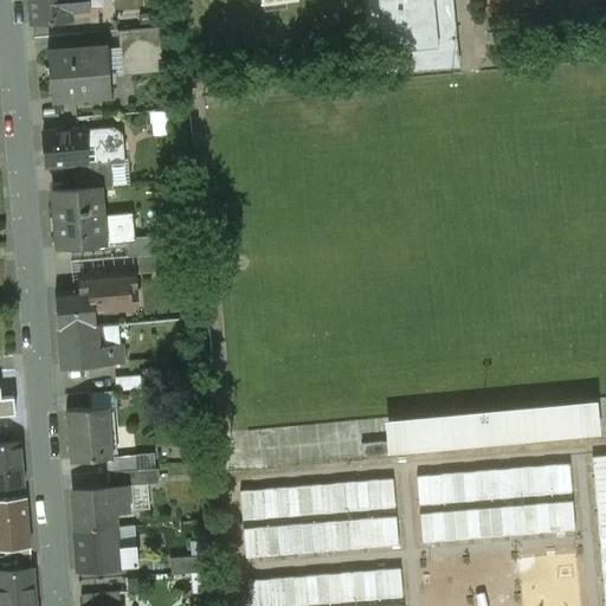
[(28,0),(31,23),(70,20),(69,11),(86,10),(85,0),(28,0)]
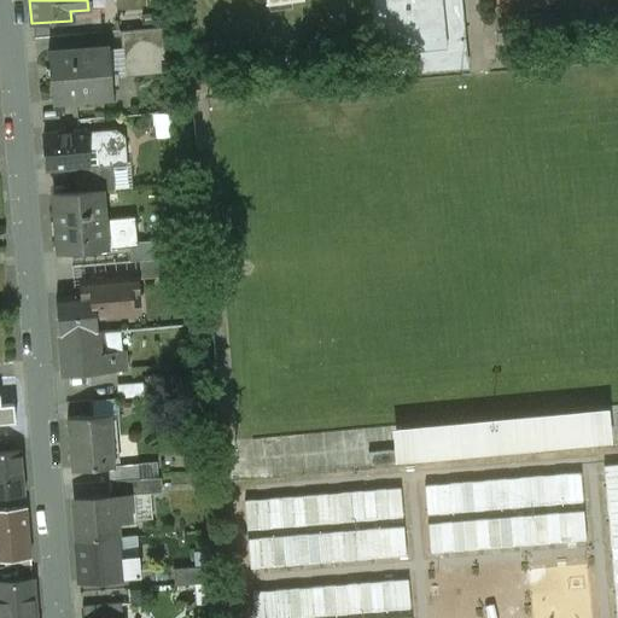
[(371,0),(379,75),(466,66),(459,0),(371,0)]
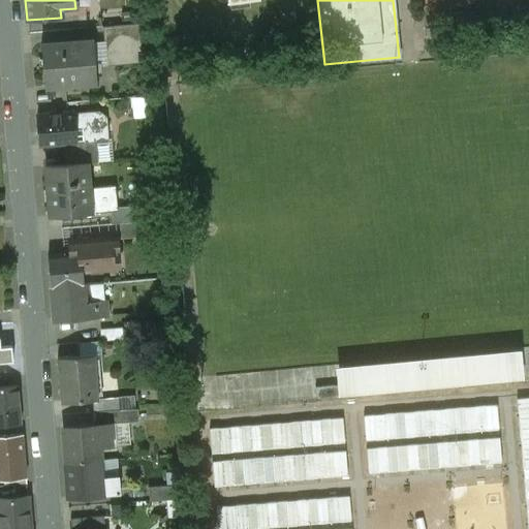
[(99,12),(101,24),(125,22),(124,9),(99,12)]
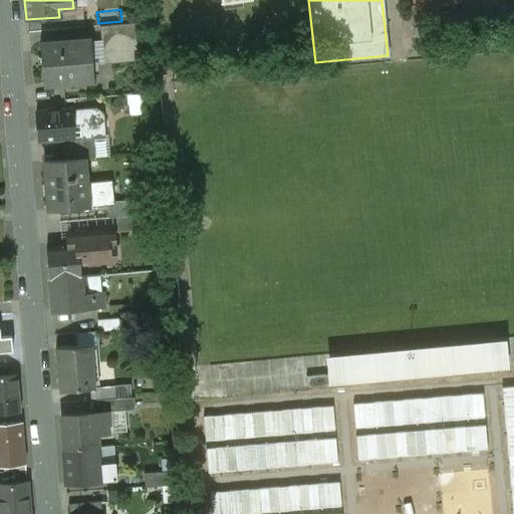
[(135,23),(99,26),(102,62),(138,59),(135,23)]
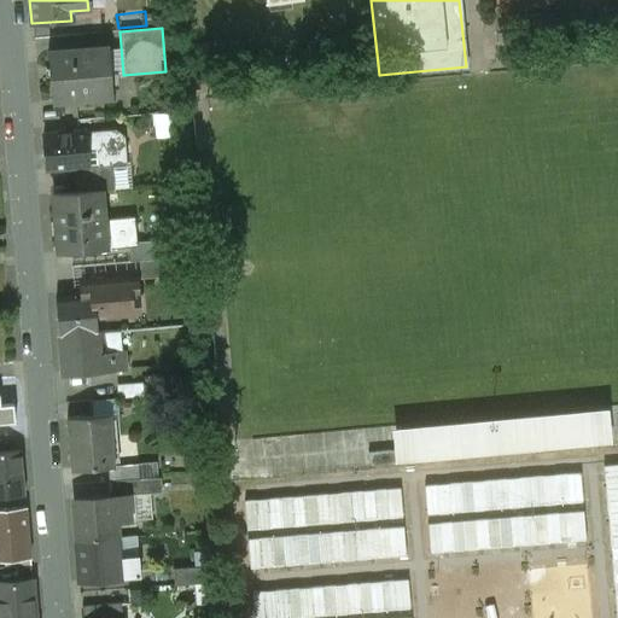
[(108,46),(47,52),(52,101),(112,95),(108,46)]
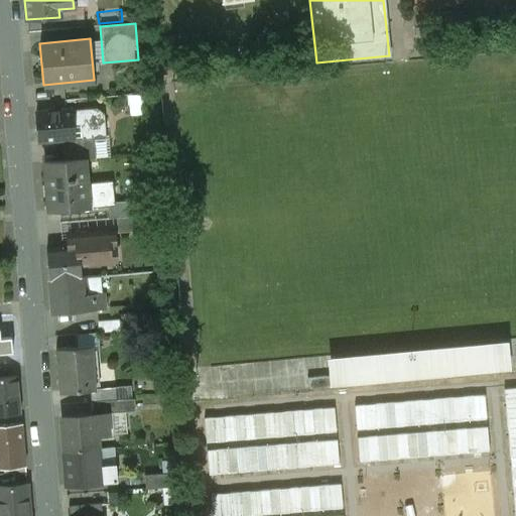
[(96,108),(35,113),(37,141),(60,139),(94,137),(106,136),(104,114),(96,108)]
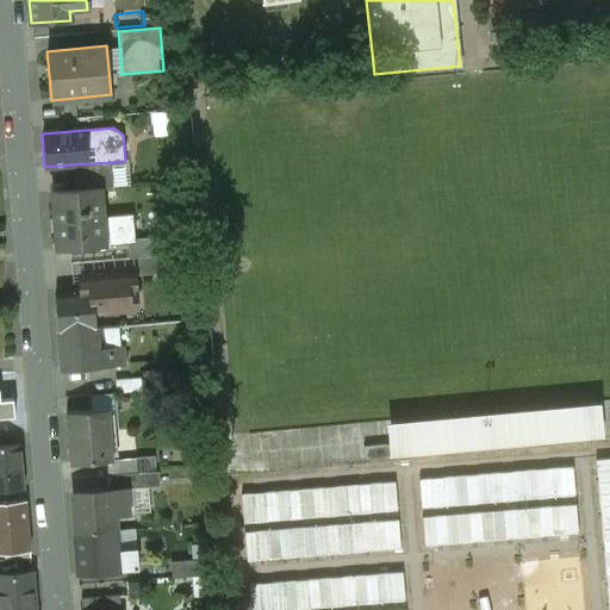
[(111,162),(72,165),(74,190),(100,187),(113,186),(111,162)]
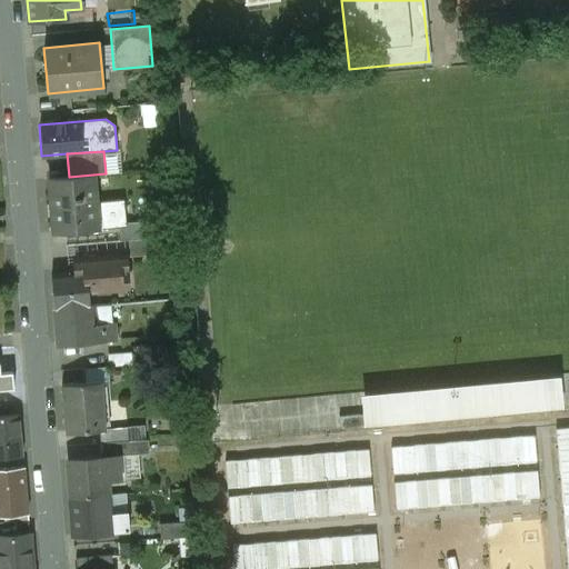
[(69,177),(49,179),(53,232),(98,229),(93,175),(69,177)]
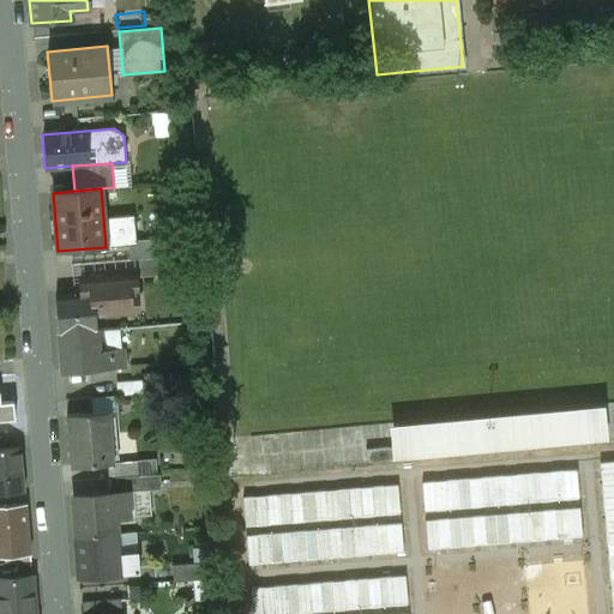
[(170,240),(128,242),(130,260),(138,259),(173,256),(170,240)]
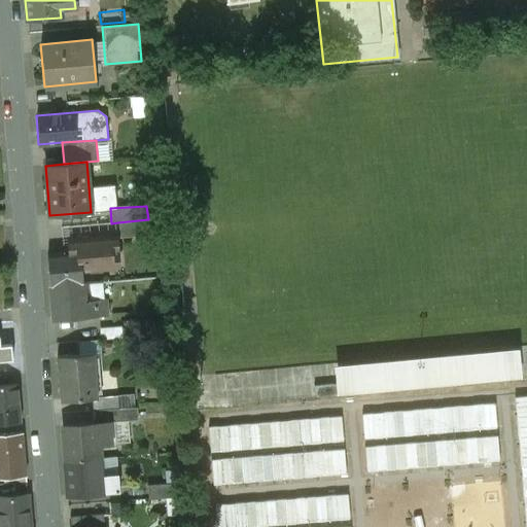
[(148,219),(118,222),(120,238),(157,235),(155,219),(148,219)]
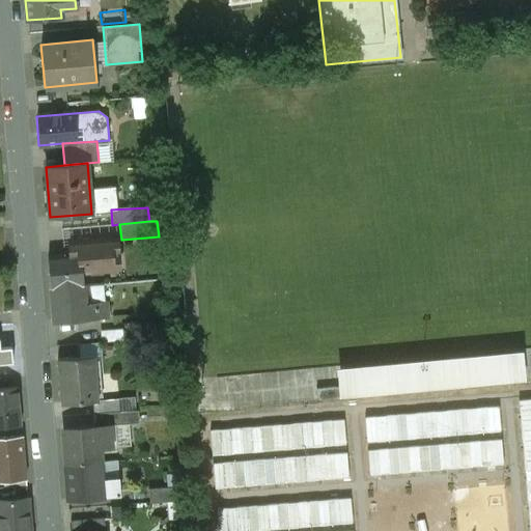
[(70,241),(71,253),(81,252),(83,273),(113,271),(110,238),(70,241)]
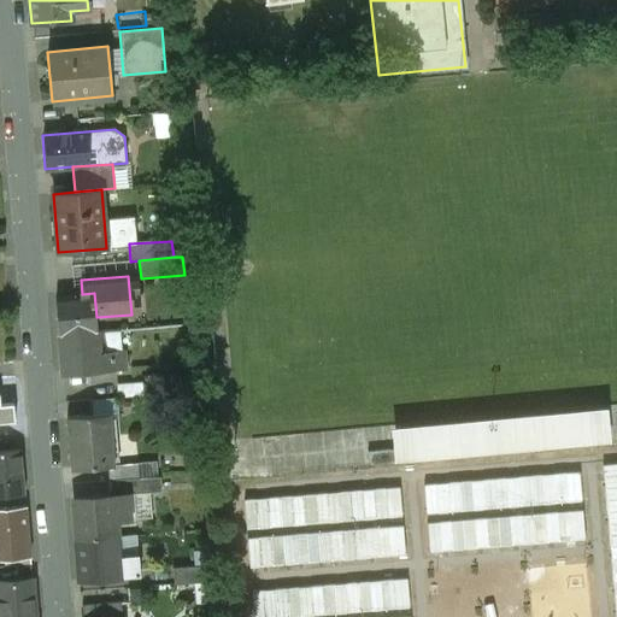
[(82,294),(57,295),(59,335),(98,331),(97,317),(94,293),(82,294)]
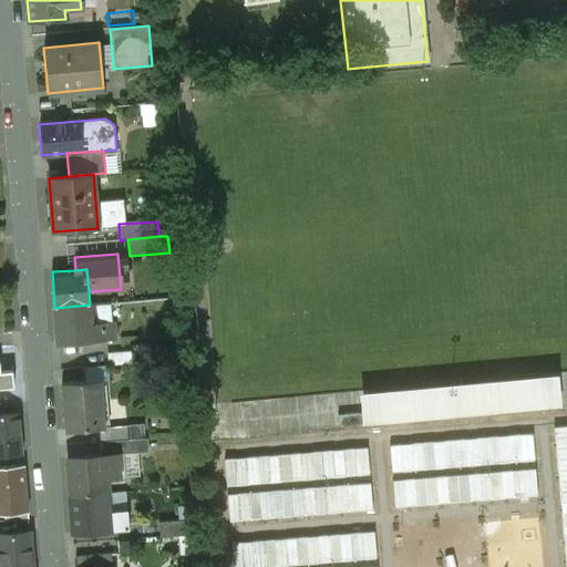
[(109,303),(90,305),(54,308),(58,344),(115,339),(114,321),(110,321),(109,303)]
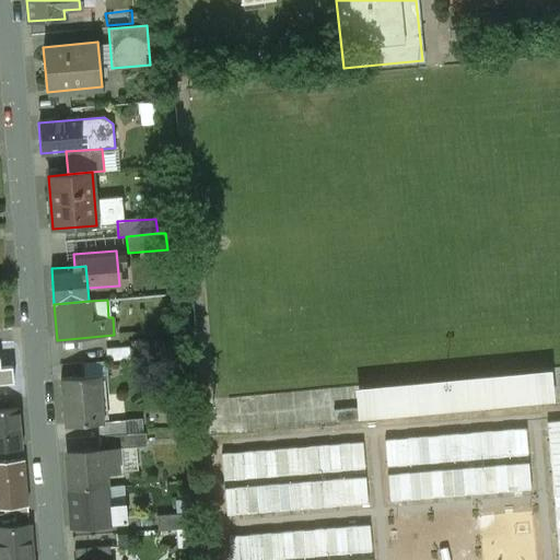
[(129,348),(107,349),(107,360),(130,359),(129,348)]
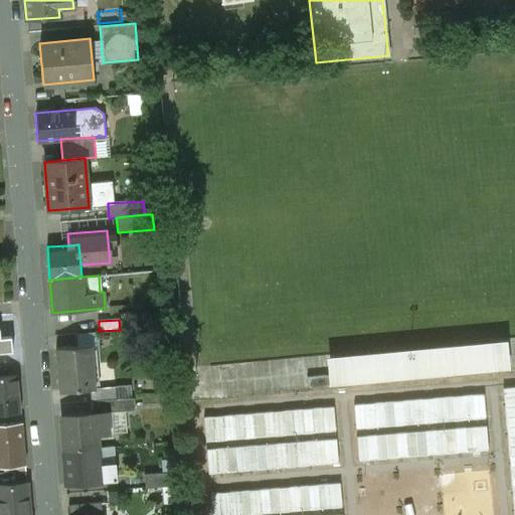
[(0,352),(13,351),(12,336),(1,337),(0,331),(0,352)]
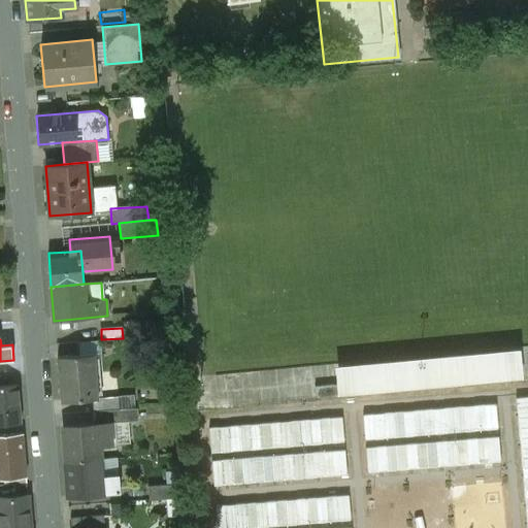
[(527,348),(342,361),(344,392),(527,380),(527,348)]
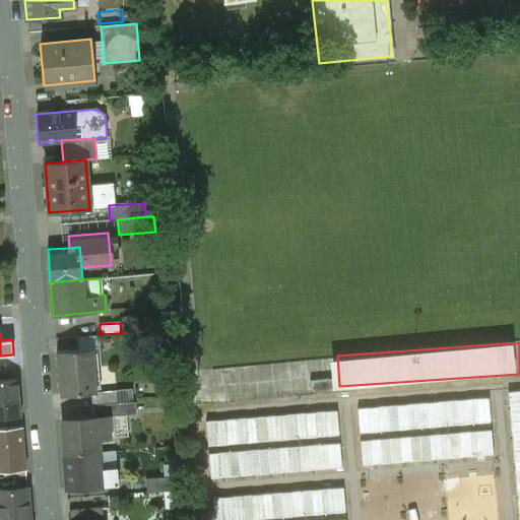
[(93,348),(57,350),(60,396),(90,393),(96,393),(96,390),(93,348)]
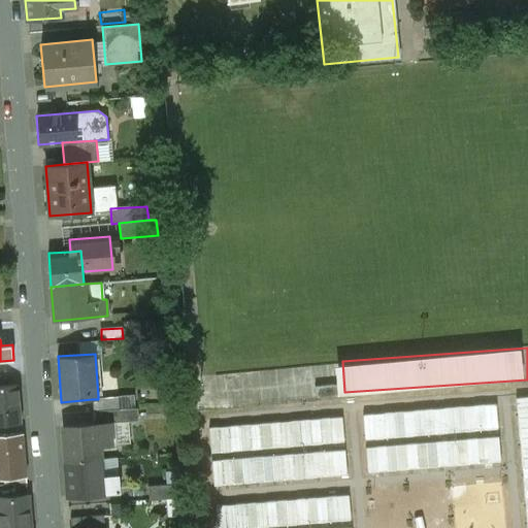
[(19,385),(0,386),(0,423),(22,422),(19,385)]
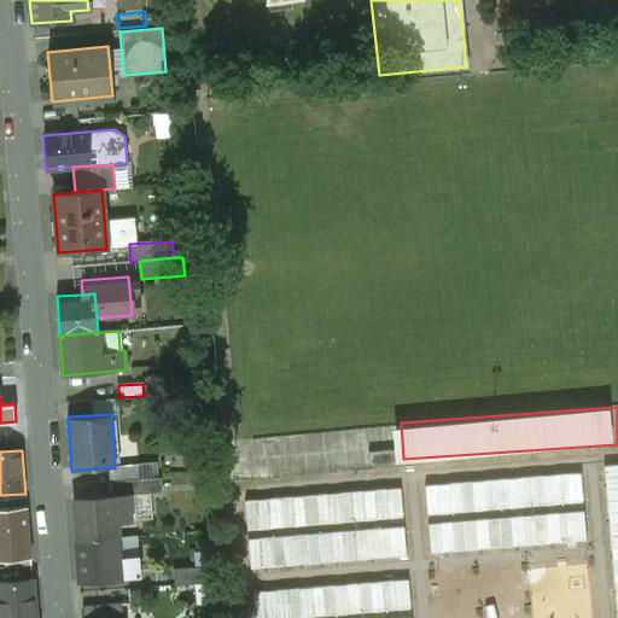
[(115,467),(108,467),(109,495),(134,493),(134,495),(141,494),(140,479),(139,462),(115,464),(115,467)]
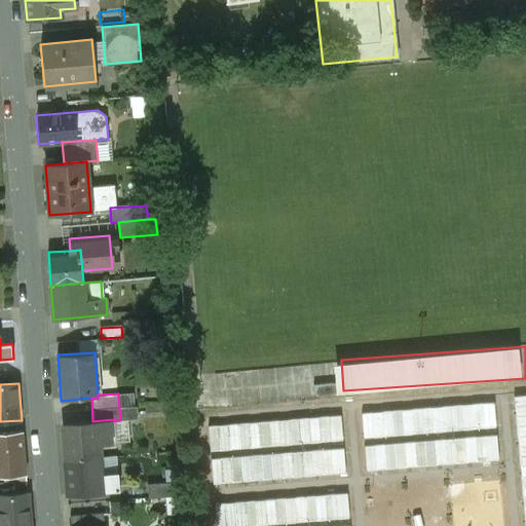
[(137,406),(119,408),(120,420),(138,419),(137,406)]
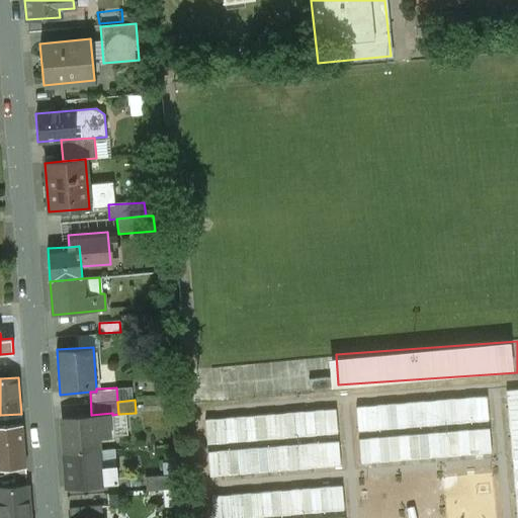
[(91,415),(62,418),(65,453),(98,449),(96,437),(113,436),(112,415),(112,413),(91,415)]
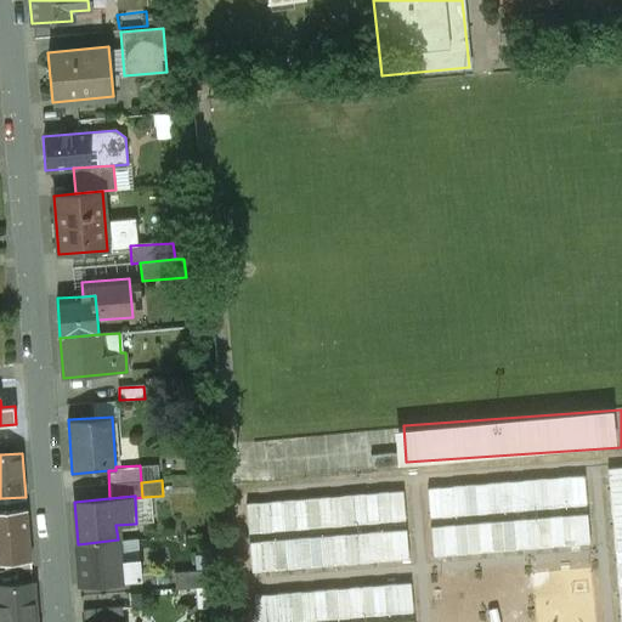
[(27,512),(0,513),(0,563),(30,560),(27,512)]
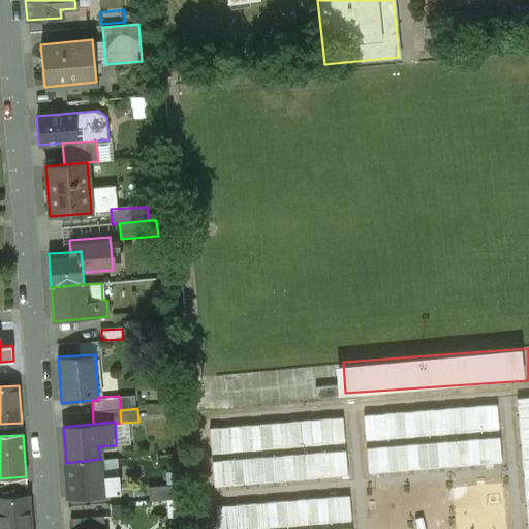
[(100,459),(66,463),(69,496),(119,493),(118,475),(101,476),(100,459)]
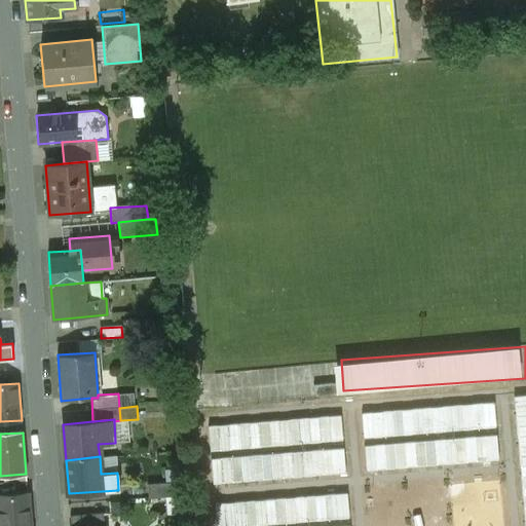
[(525,525),(525,470),(467,474),(471,525),(525,525)]
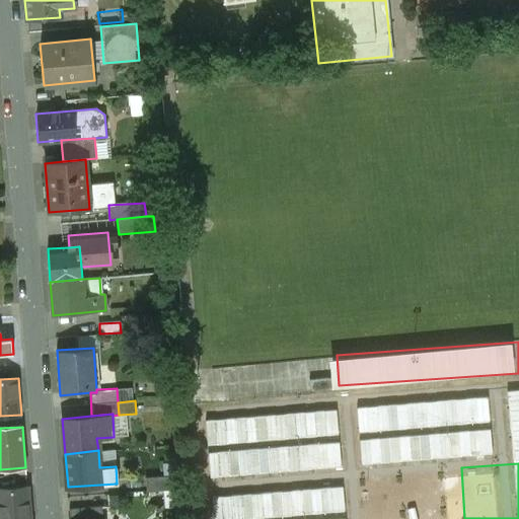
[(141,480),(121,483),(122,493),(142,491),(141,480)]
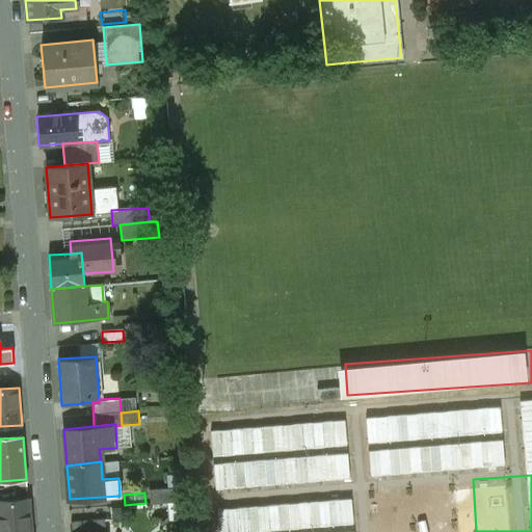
[(30,531),(28,501),(0,503),(0,531),(30,531)]
